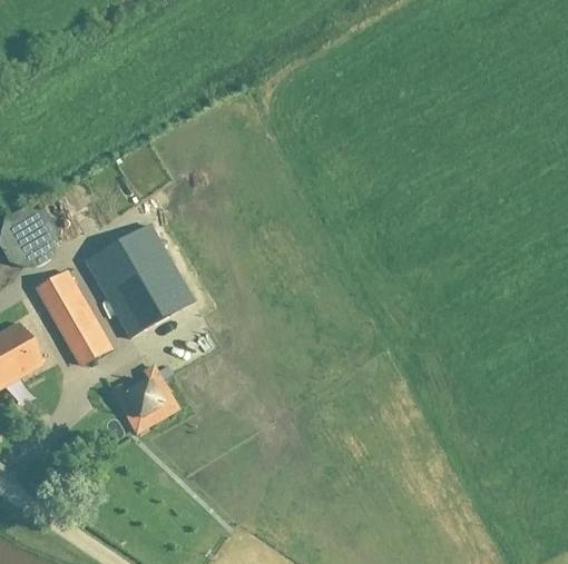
[(68,248),(116,221),(104,201),(56,228),(68,248)]
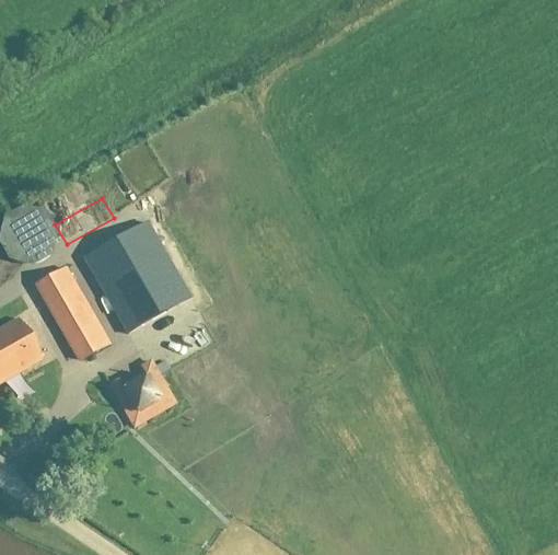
[(24,261),(28,261),(33,261),(37,258),(42,256),(45,254),(48,250),(50,246),(53,242),(54,238),(54,233),(54,229),(53,224),(50,220),(48,216),(45,212),(42,209),(37,207),(33,206),(28,205),(24,205),(20,206),(15,207),(11,209),(8,212),(4,216),(1,220),(0,224),(0,242),(1,246),(4,250),(8,254),(11,256),(15,258),(20,261),(24,261)]
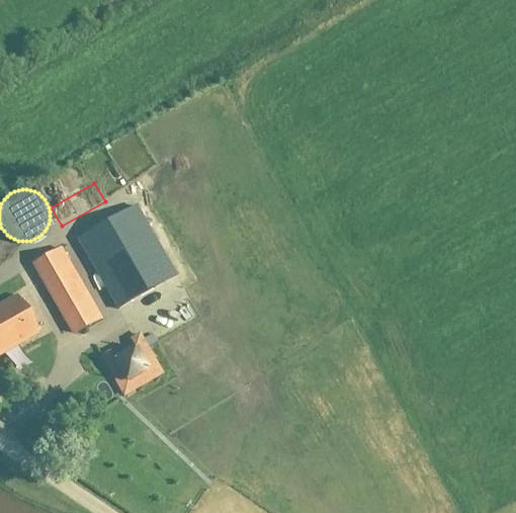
[(174,275),(134,203),(75,237),(116,308),(174,275)]
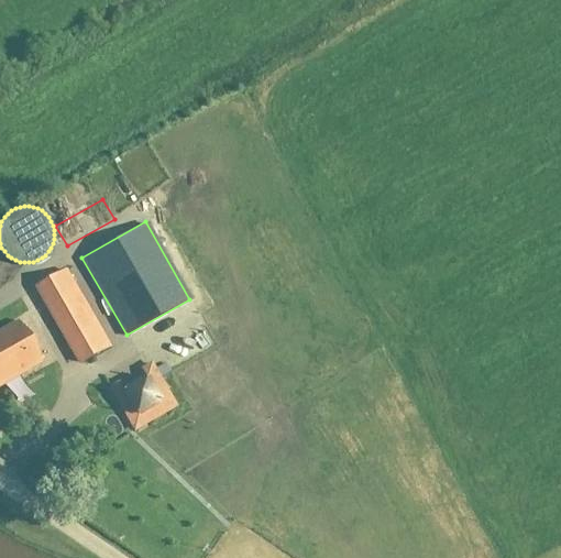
[(111,343),(67,266),(35,284),(80,361),(111,343)]
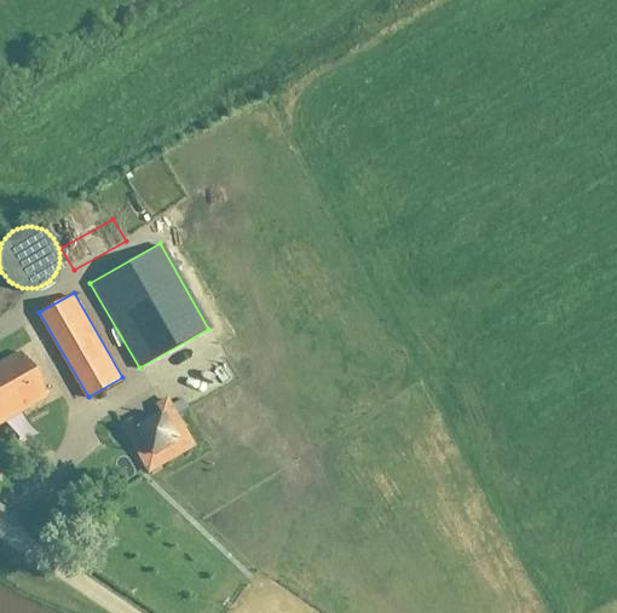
[(0,418),(40,397),(16,352),(0,360),(0,418)]
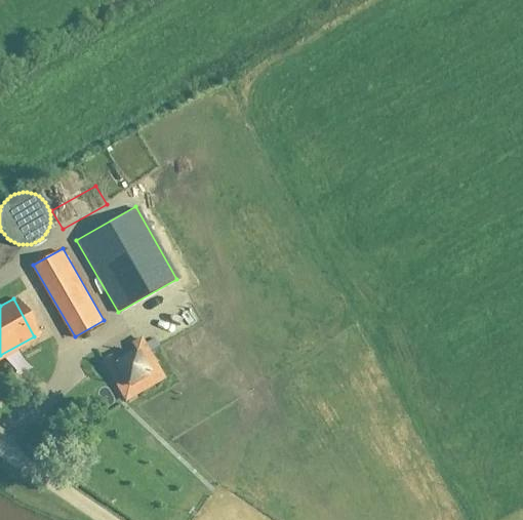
[(131,340),(150,371),(128,384),(110,352),(102,357),(125,398),(164,375),(141,334),(131,340)]
